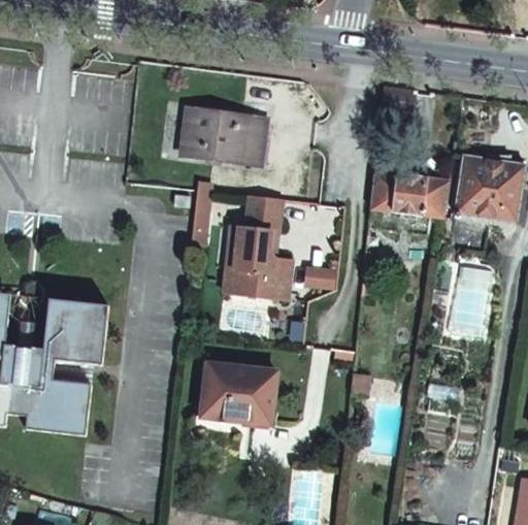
[(414,89),(382,85),(378,115),(409,118),(414,89)]
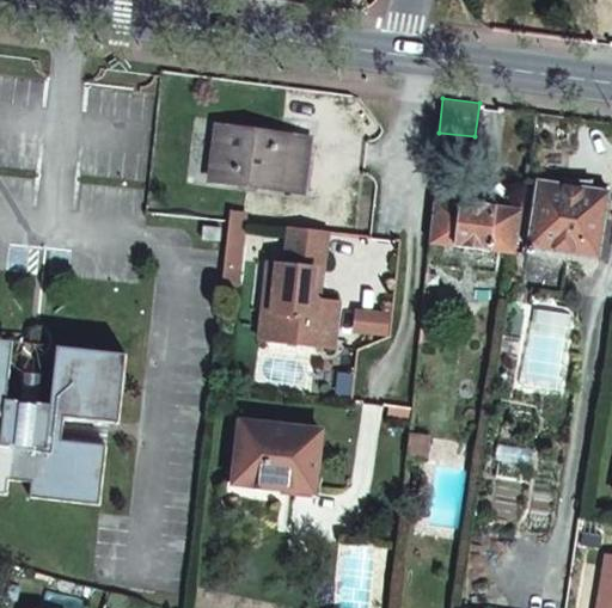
[(308,135),(216,123),(209,176),(301,186),(308,135)]
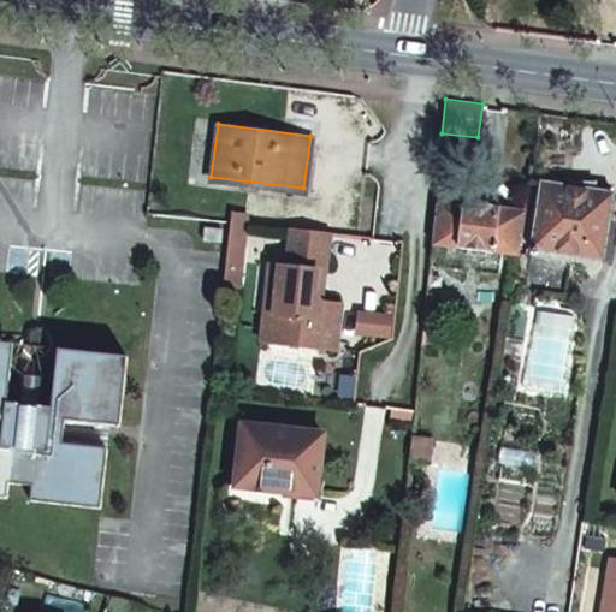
[(540,180),(531,247),(570,253),(603,257),(612,190),(540,180)]
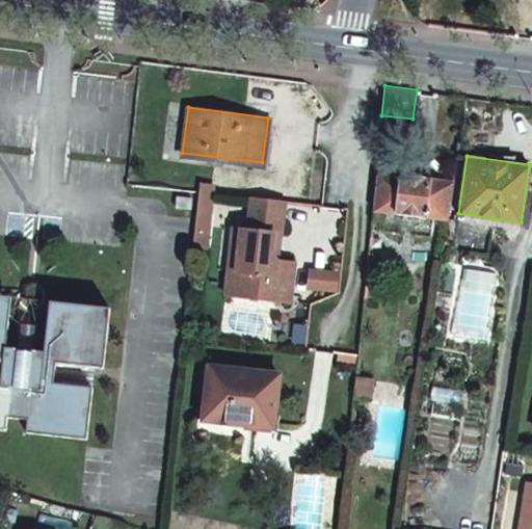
[(403,167),(376,164),(376,173),(402,176),(403,167)]
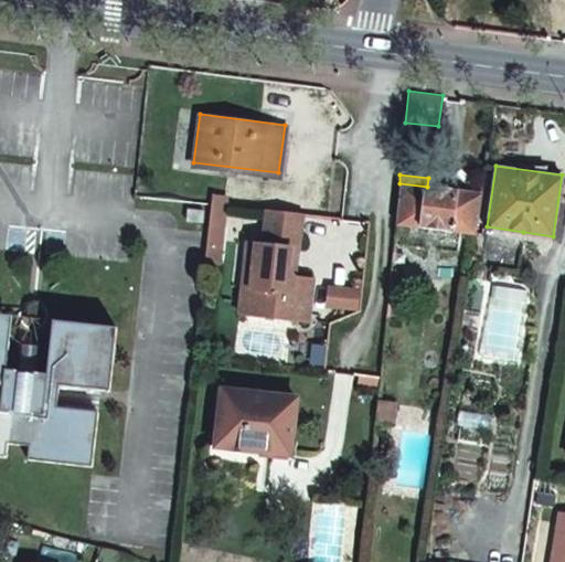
[(427,187),(400,183),(395,221),(475,231),(480,192),(427,187)]
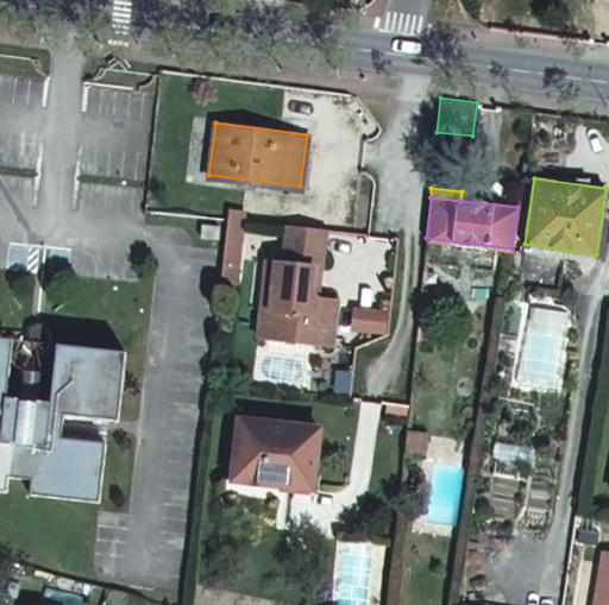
[(227,205),(226,216),(242,219),(243,207),(227,205)]
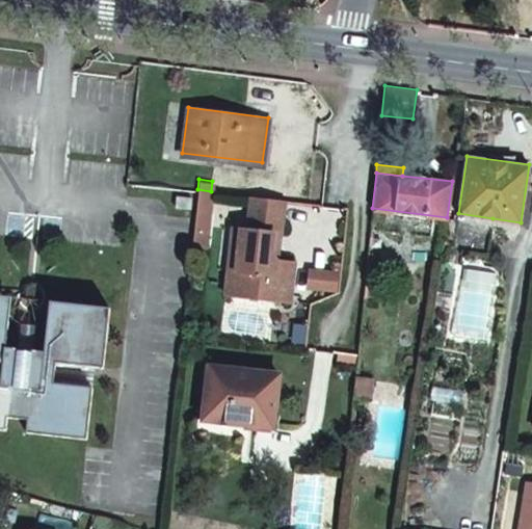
[(211,191),(197,189),(192,236),(206,238),(211,191)]
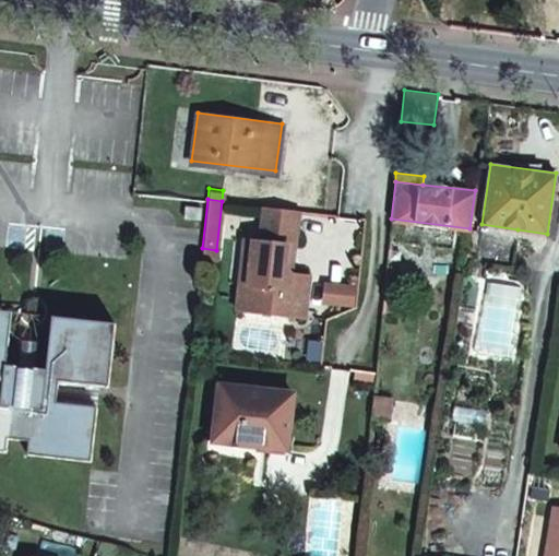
[(198,206),(181,205),(180,219),(197,220),(198,206)]
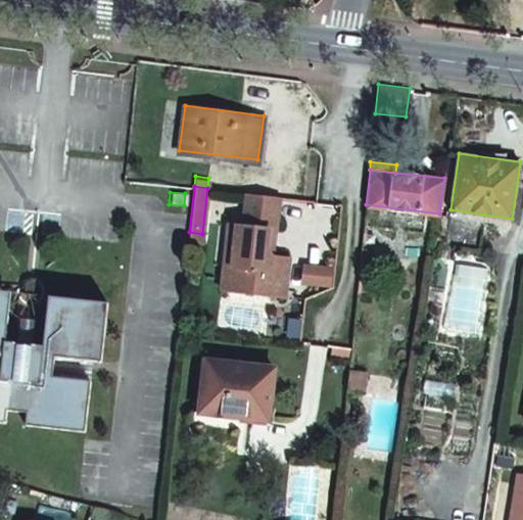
[(222,264),(220,289),(285,295),(289,256),(265,253),(268,228),(274,229),(278,196),(244,192),(241,224),(234,224),(230,265),(222,264)]
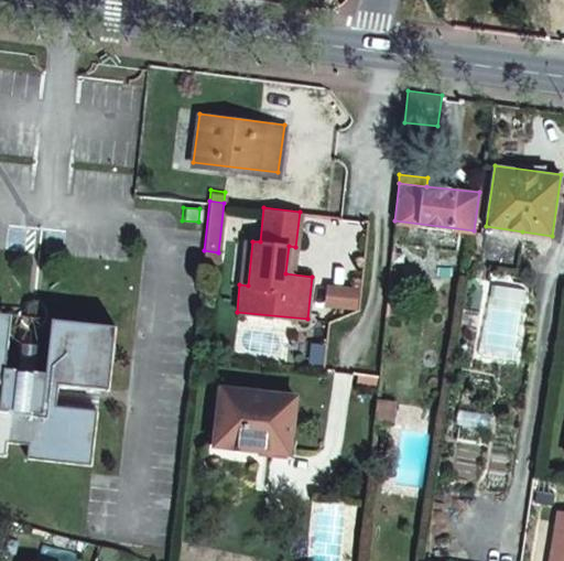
[(522,232),(486,226),(481,266),(516,271),(522,232)]
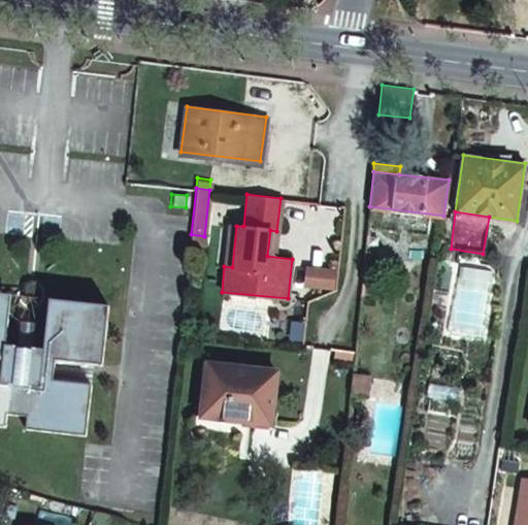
[(377,234),(367,233),(365,241),(376,243),(377,234)]
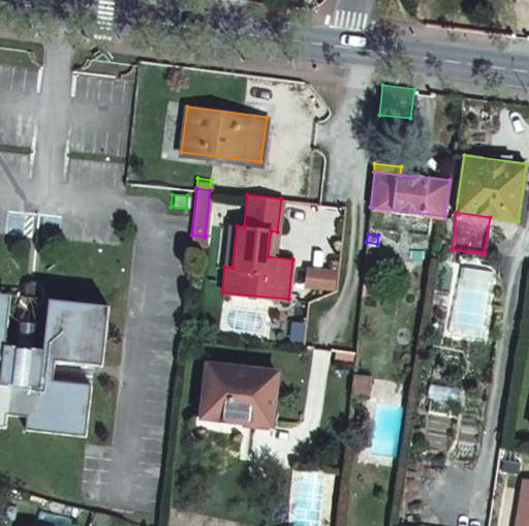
[(32,349),(18,347),(8,346),(11,320),(0,306),(0,425),(7,426),(8,412),(29,415),(27,429),(87,436),(93,384),(55,380),(56,360),(104,365),(110,305),(63,299),(62,303),(61,305),(59,308),(52,318),(48,321),(44,350),(32,349)]
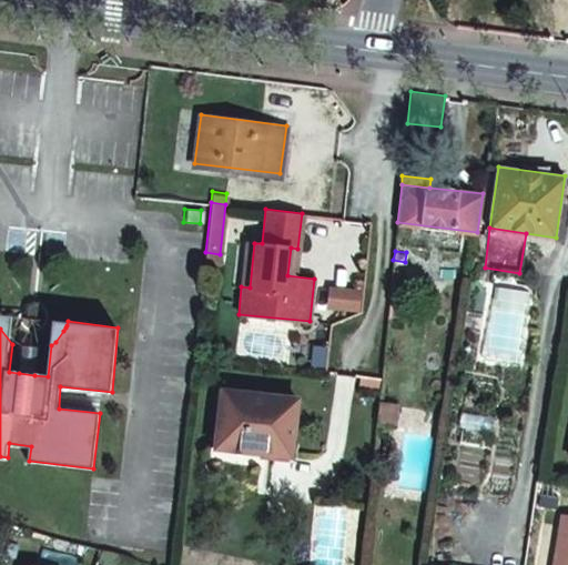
[(23,344),(19,373),(34,375),(38,345),(23,344)]
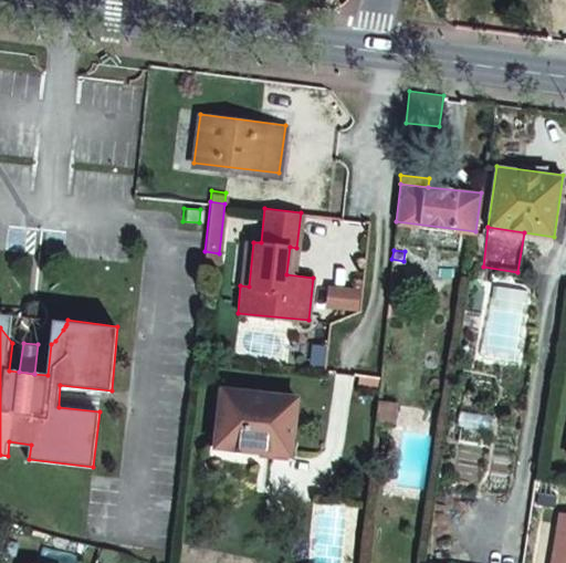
[(295,395),(221,387),(215,445),(209,445),(208,456),(266,462),(268,450),(290,452),(295,395)]
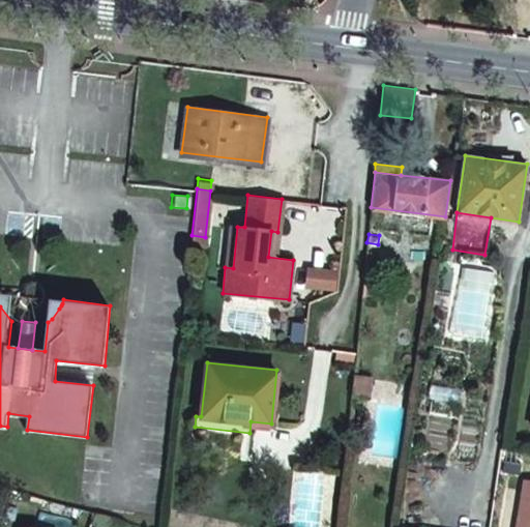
[(371,377),(353,374),(352,392),(369,396),(371,377)]
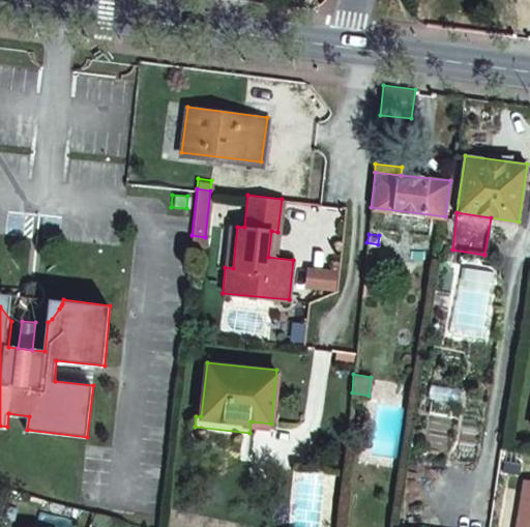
[(529,526),(529,484),(524,482),(517,526),(529,526)]
